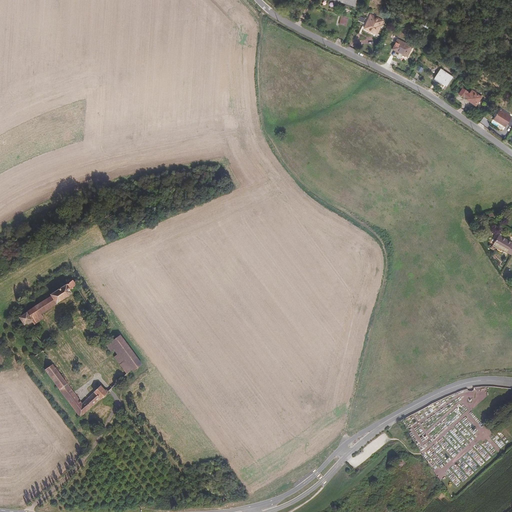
[(377,34),(383,21),(371,14),(364,28),(377,34)]
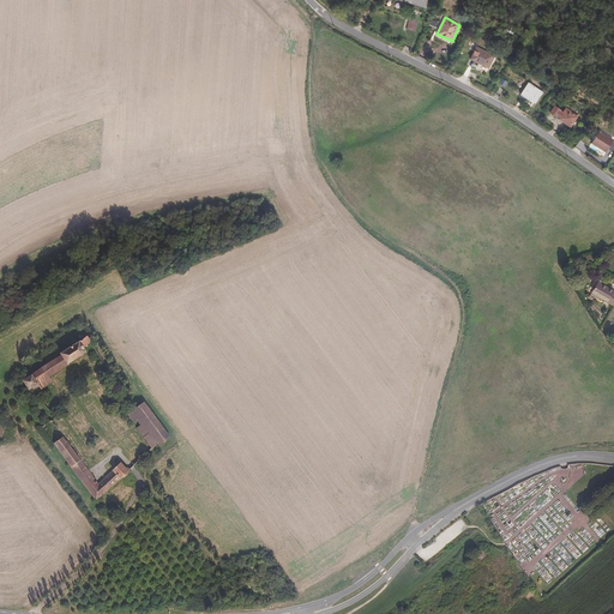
[(407,29),(415,31),(417,23),(409,20),(407,29)]
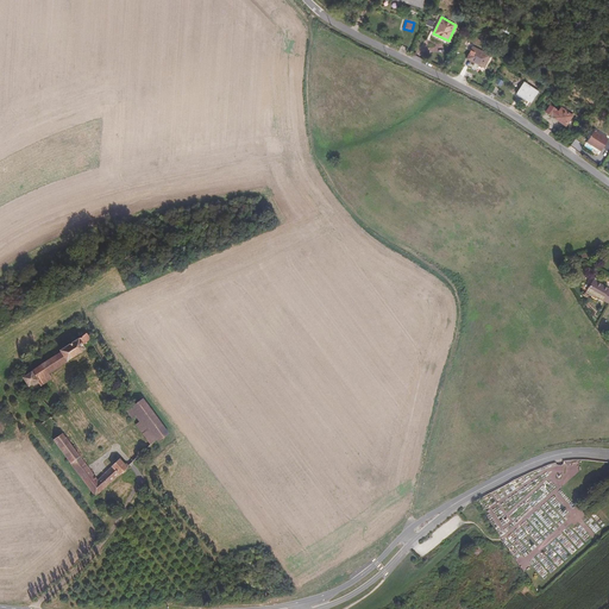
[(479,63),(478,64),(484,67),(490,55),(472,46),(468,57),(479,63)]
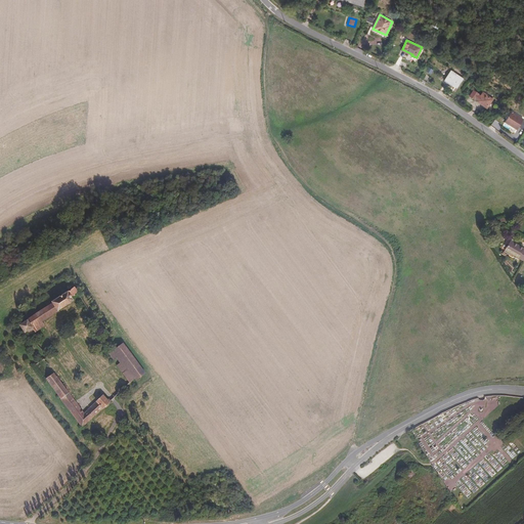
[(445,79),(453,85),(457,87),(464,79),(453,72),(453,71),(451,73),(450,72),(445,79)]
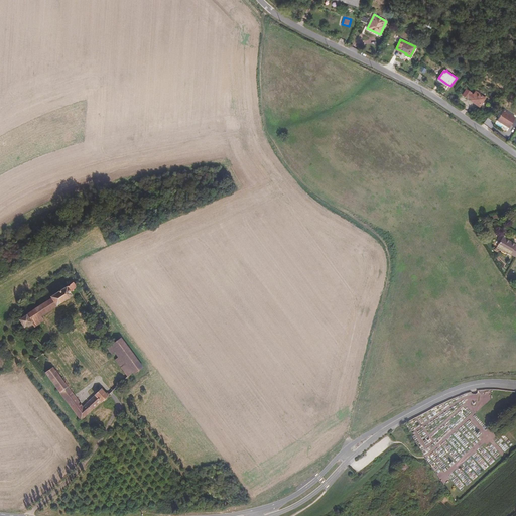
[(480,106),(483,101),(486,98),(476,91),(473,95),(471,93),(472,93),(467,89),(463,95),(468,98),(468,97),(470,99),(470,100),(479,107),(480,106)]
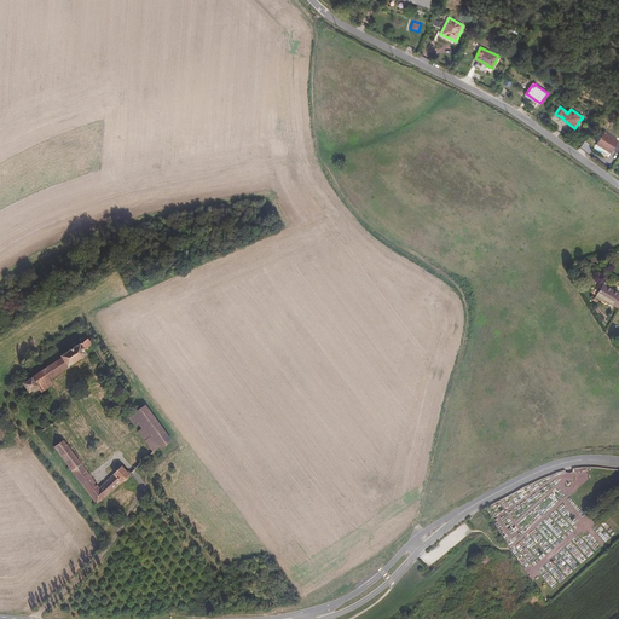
[(618,142),(603,132),(596,144),(611,152),(613,150),(618,154),(618,142)]
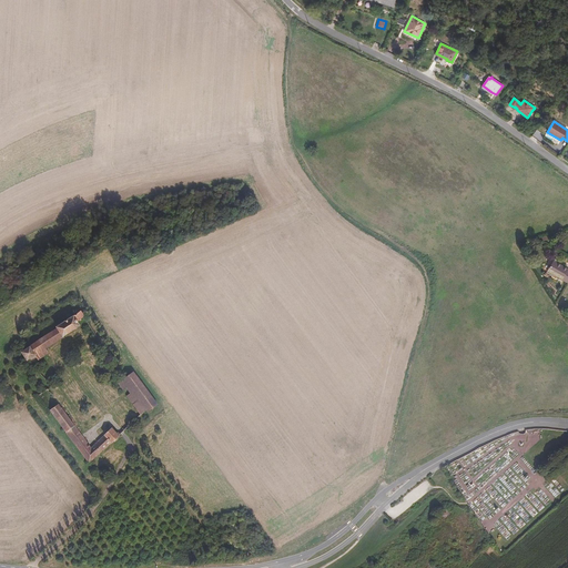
[(567,283),(567,281),(567,271),(567,270),(554,261),(547,272),(567,283)]
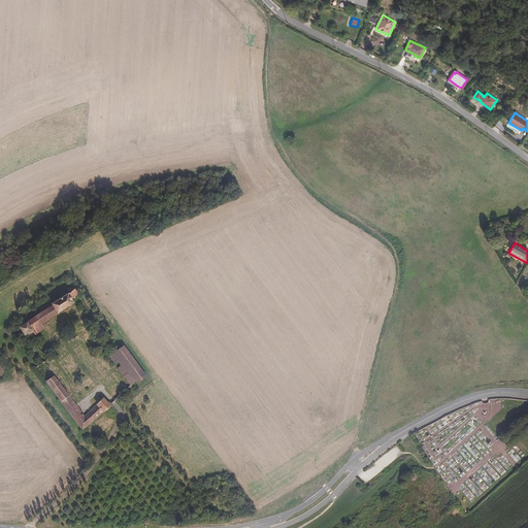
[(80,293),(76,287),(54,302),(55,304),(60,311),(75,302),(73,298),(80,293)]
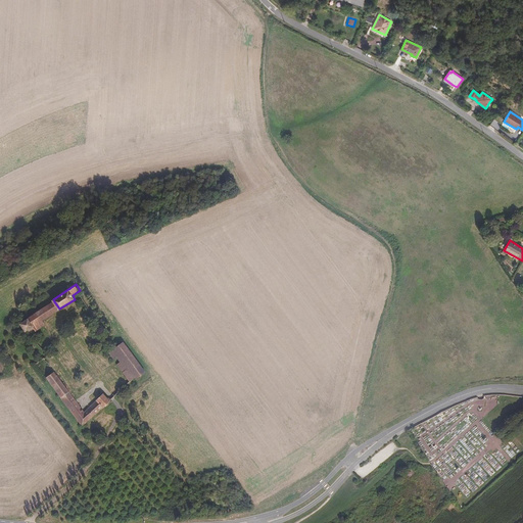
[(59,308),(54,301),(28,319),(33,326),(36,330),(46,324),(43,320),(59,308)]
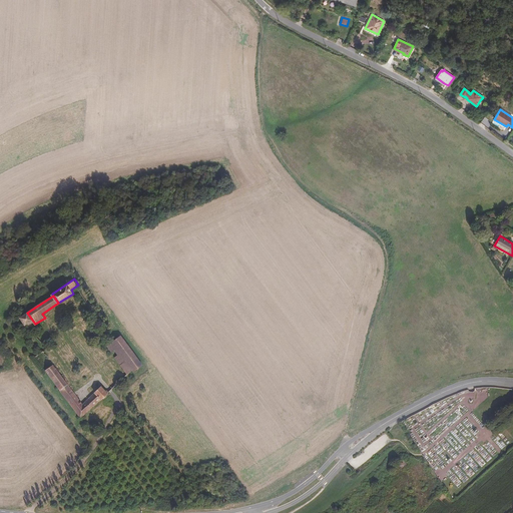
[(32,320),(27,313),(20,317),(25,325),(32,320)]
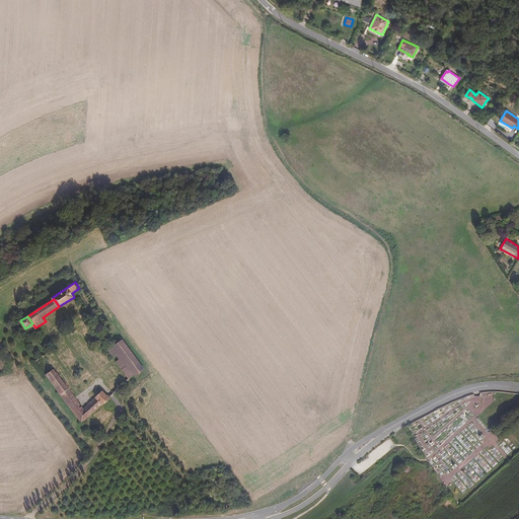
[(143,369),(120,340),(113,345),(106,350),(110,357),(116,354),(119,358),(131,376),(133,377),(143,369)]
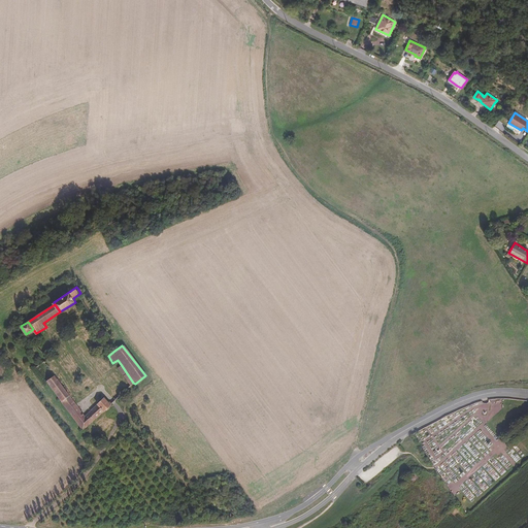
[(116,368),(129,387),(133,383),(121,364),(116,368)]
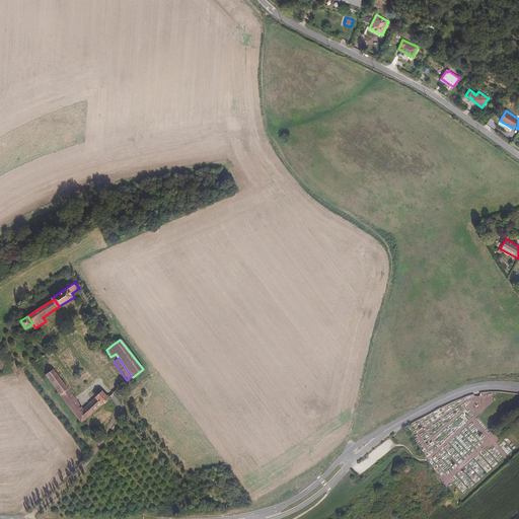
[(106,399),(107,397),(101,391),(82,409),(52,370),(44,376),(80,423),(103,402),(104,402),(106,401),(106,399)]
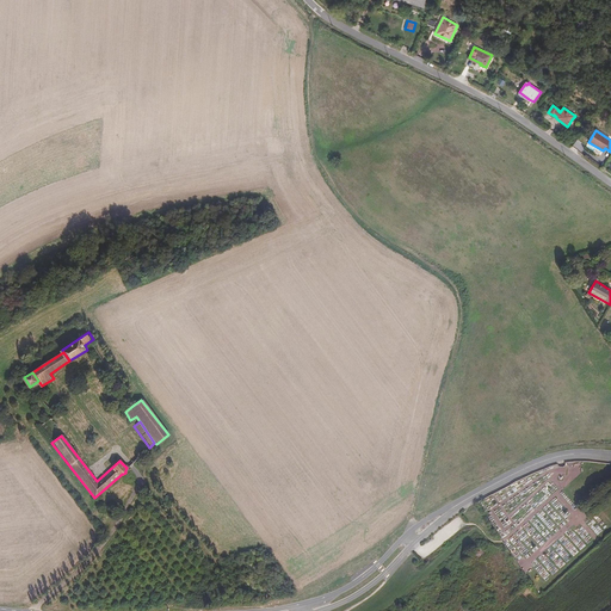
All buildings are outlined.
